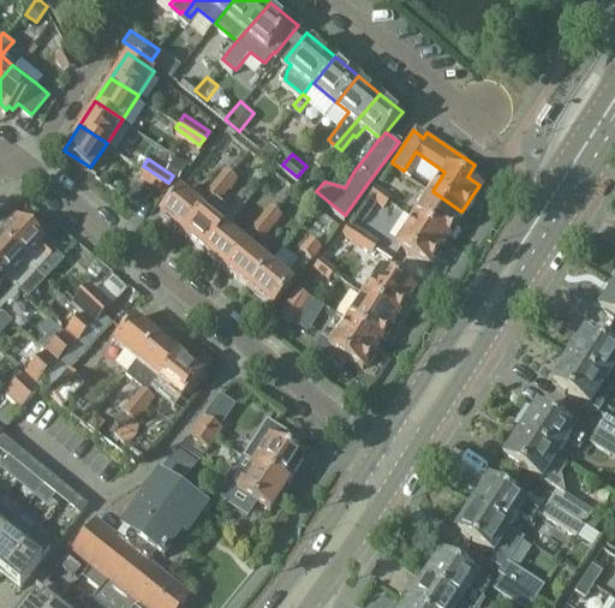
[(206,188),(212,194),(231,170),(225,165),(206,188)]
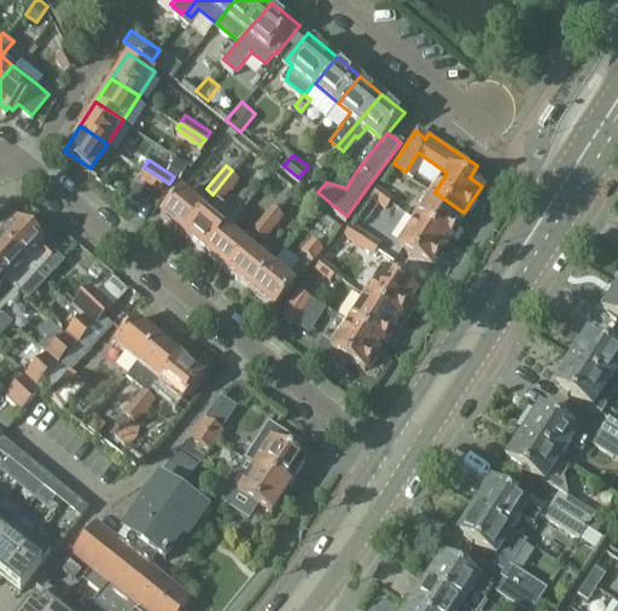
[(139,174),(164,191),(169,184),(144,167),(139,174)]
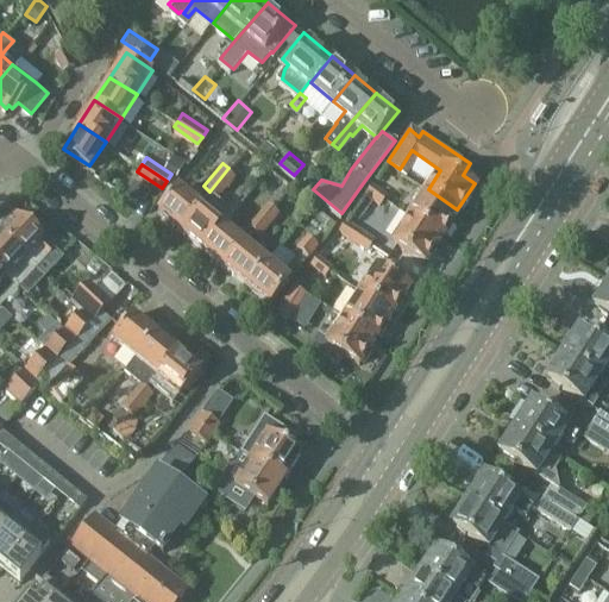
[(236,174),(228,168),(209,192),(215,196),(236,174)]
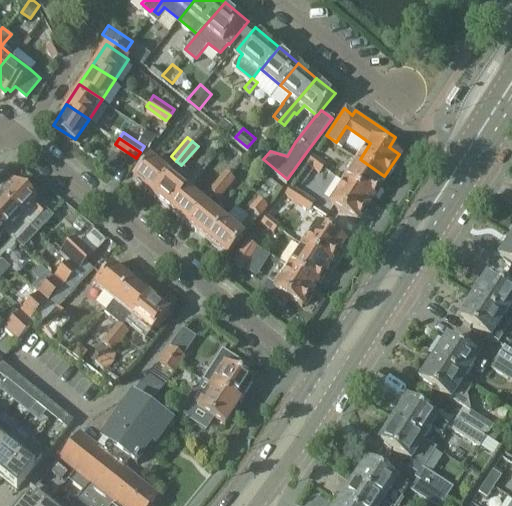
[(123,155),(112,148),(104,160),(117,169),(125,159),(124,159),(122,157),(123,155)]
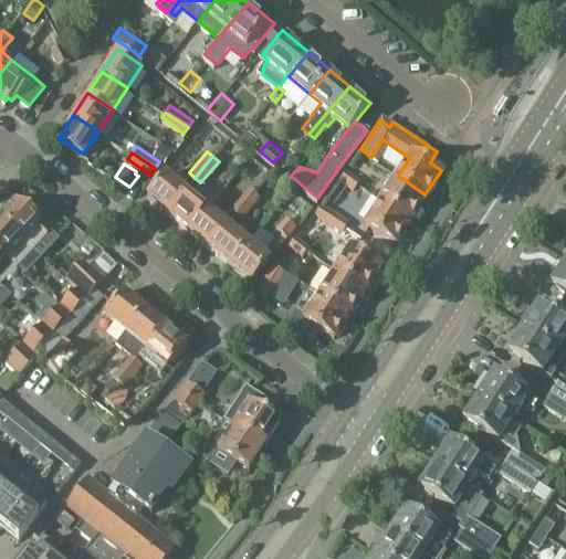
[(353,186),(360,176),(346,166),(338,176),(353,186)]
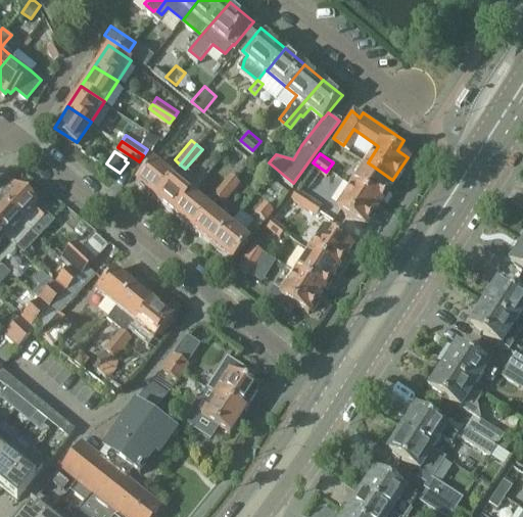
[(135,180),(155,195),(172,174),(152,158),(135,180)]
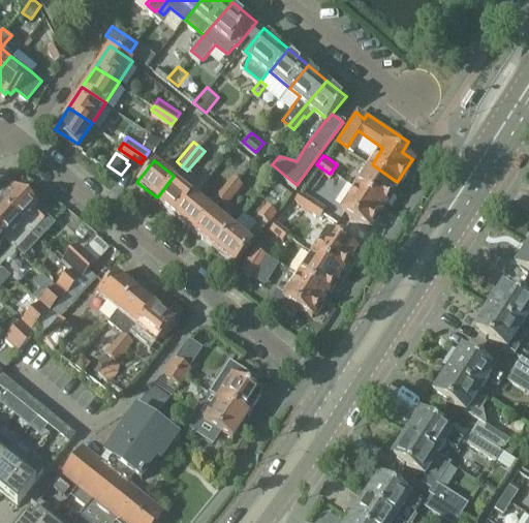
[(382,204),(397,182),(372,164),(356,186),(382,204)]
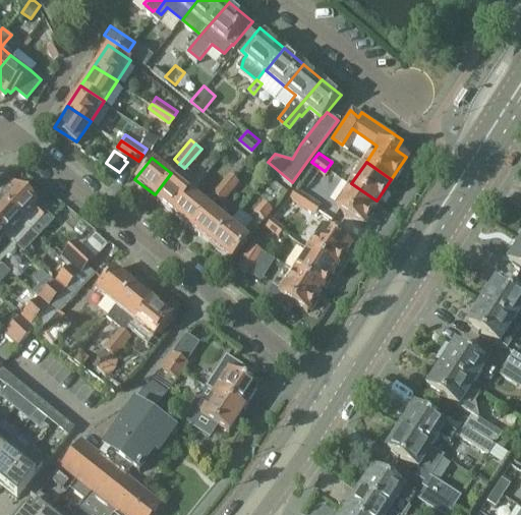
[(212,189),(217,194),(233,174),(228,170),(212,189)]
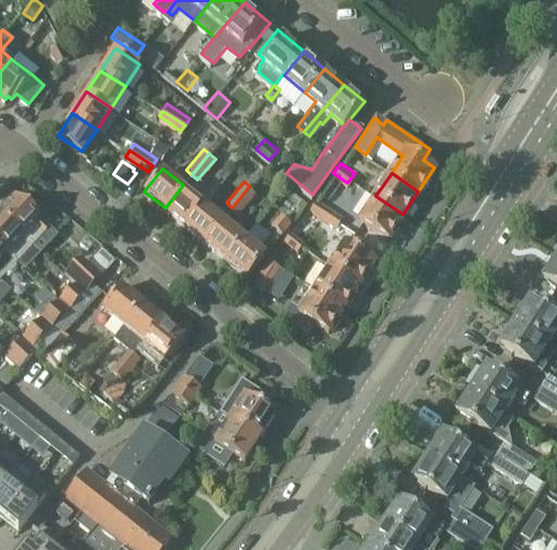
[(203,201),(183,185),(165,208),(185,224),(203,201)]
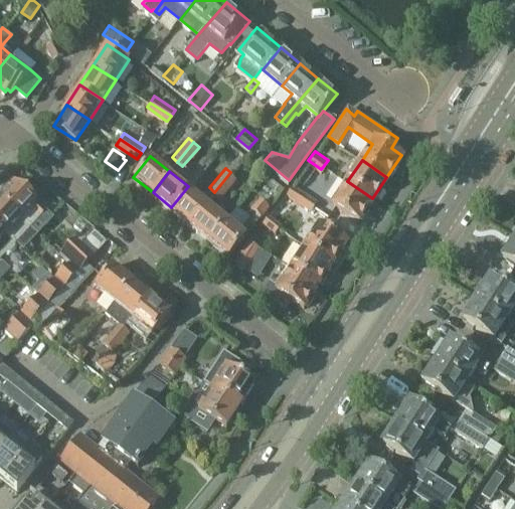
[(219,196),(235,177),(230,172),(214,192),(219,196)]
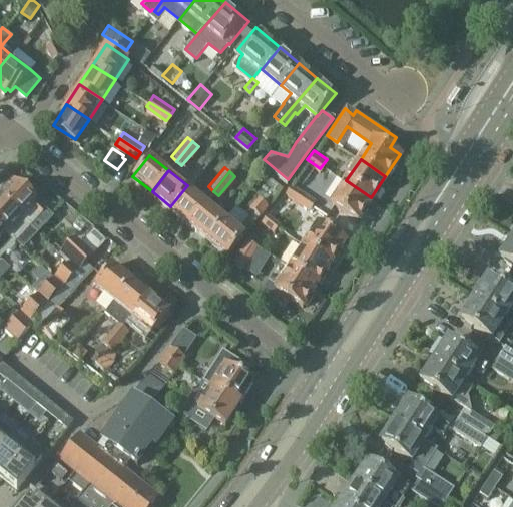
[(14,177),(0,191),(0,195),(30,223),(45,207),(14,177)]
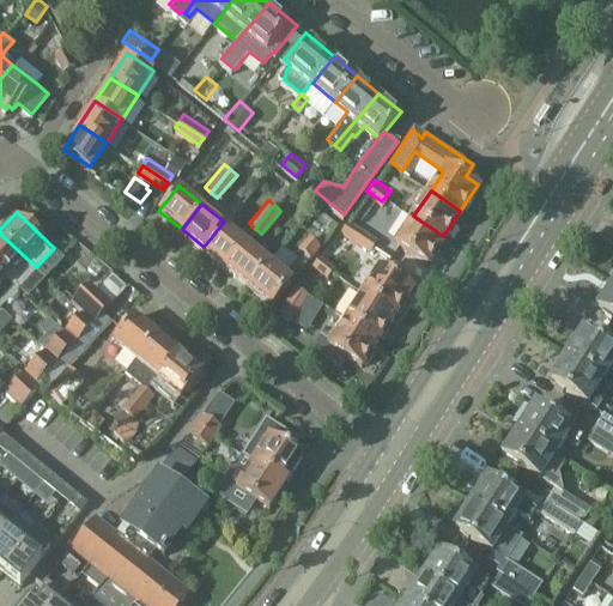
[(426,261),(443,236),(413,216),(396,241),(426,261)]
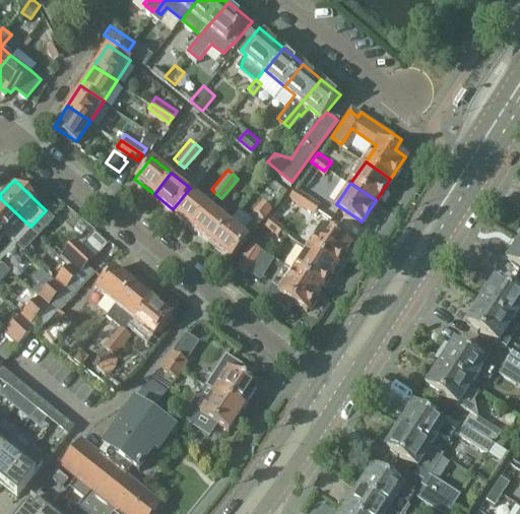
[(287,194),(301,202),(307,192),(295,184),(287,194)]
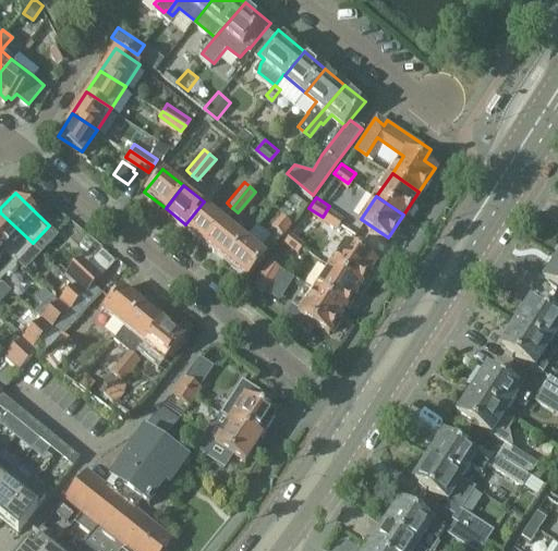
[(185,224),(205,241),(223,218),(204,201),(185,224)]
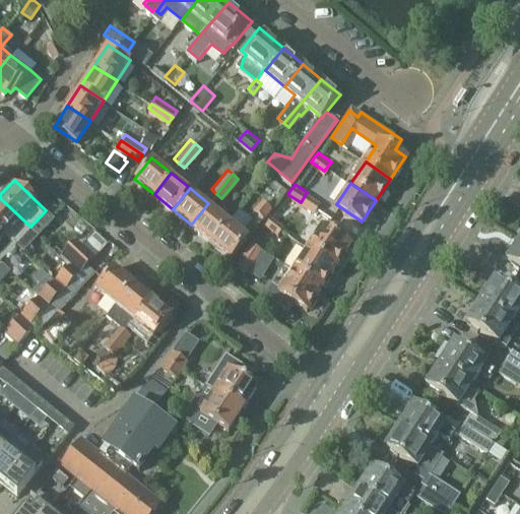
[(320,201),(307,192),(301,202),(314,210),(320,201)]
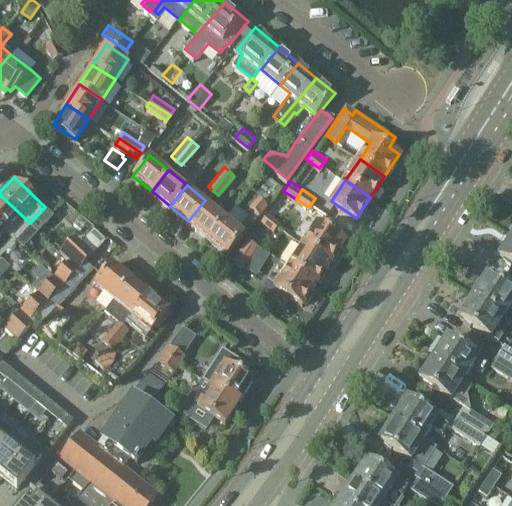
[(249,204),(259,213),(267,203),(257,194),(249,204)]
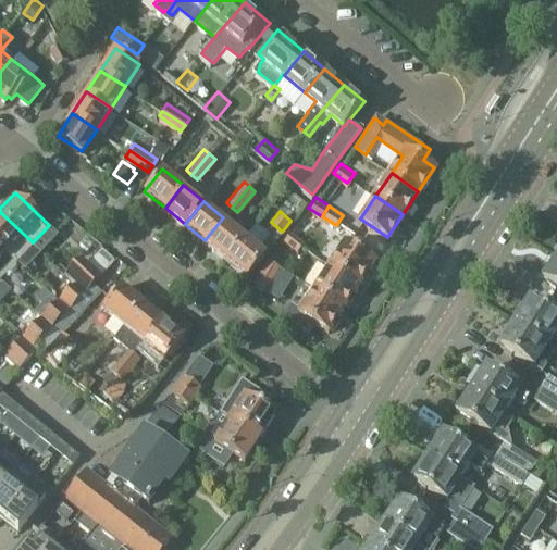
[(0,212),(0,245),(16,260),(33,242),(0,212)]
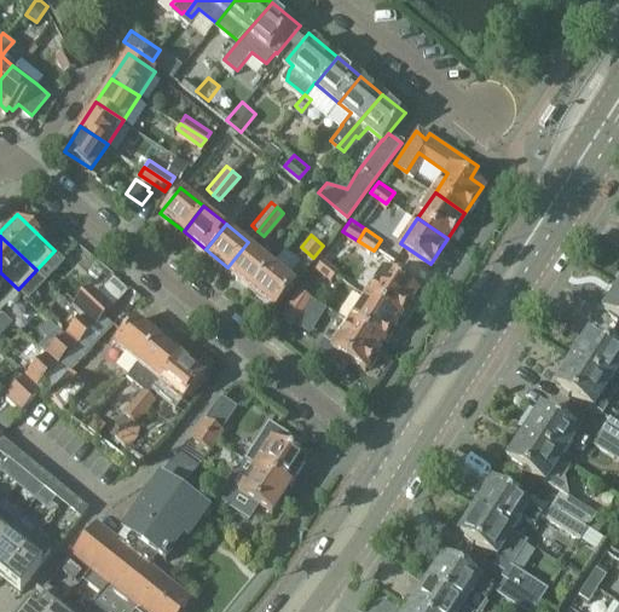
[(227,267),(250,286),(271,260),(248,242),(227,267)]
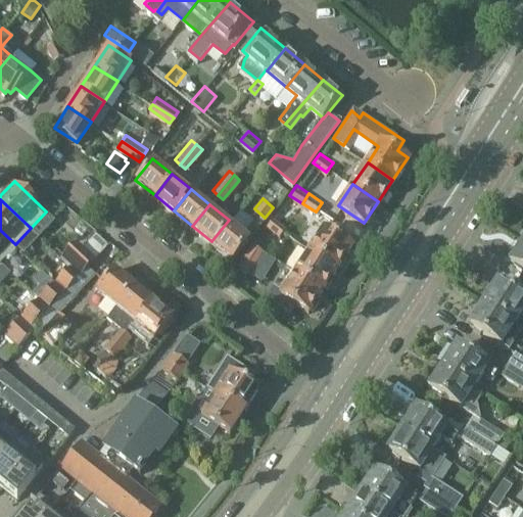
[(285,225),(273,215),(266,224),(278,234),(285,225)]
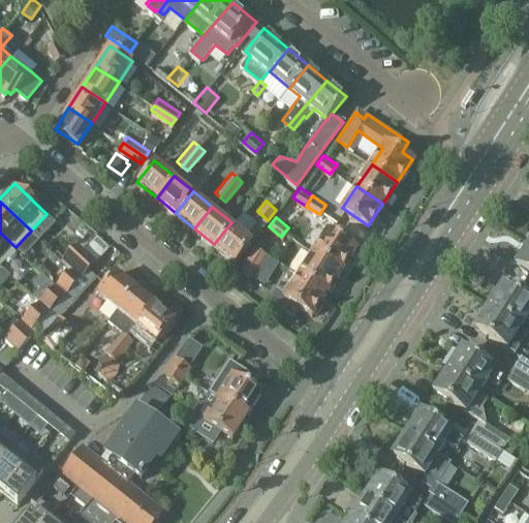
[(214,244),(234,260),(251,239),(231,222),(214,244)]
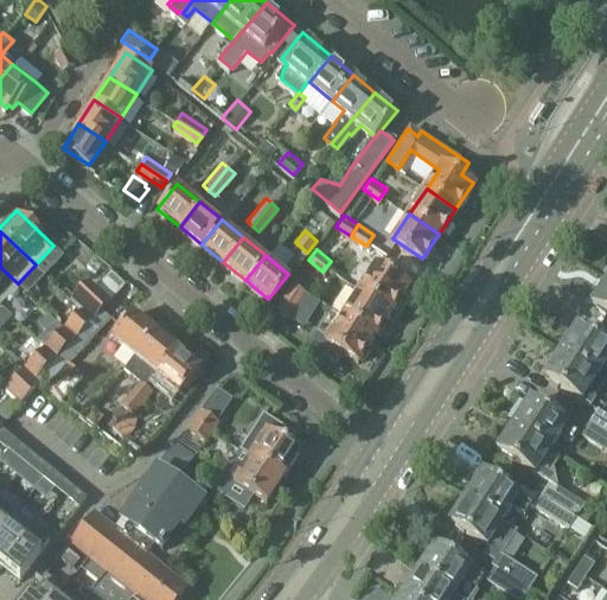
[(374,263),(357,288),(389,308),(406,283),(374,263)]
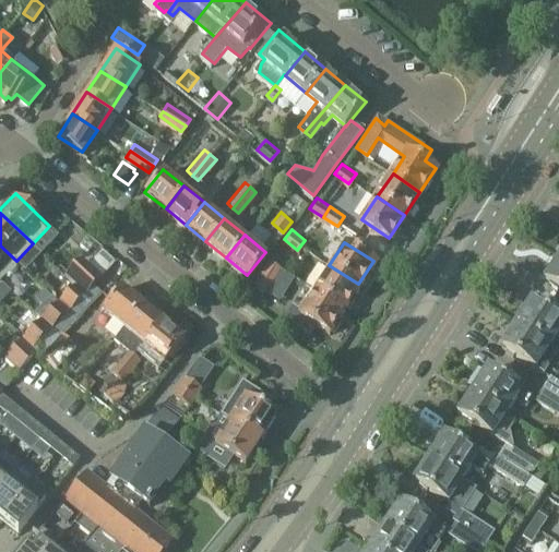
[(0,277),(6,272),(10,272),(15,265),(16,261),(0,246),(0,277)]
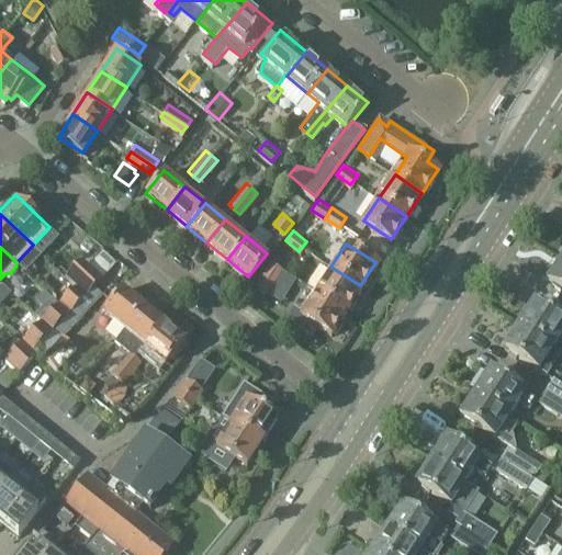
[(75,283),(72,284),(85,294),(103,275),(82,255),(64,273),(75,283)]
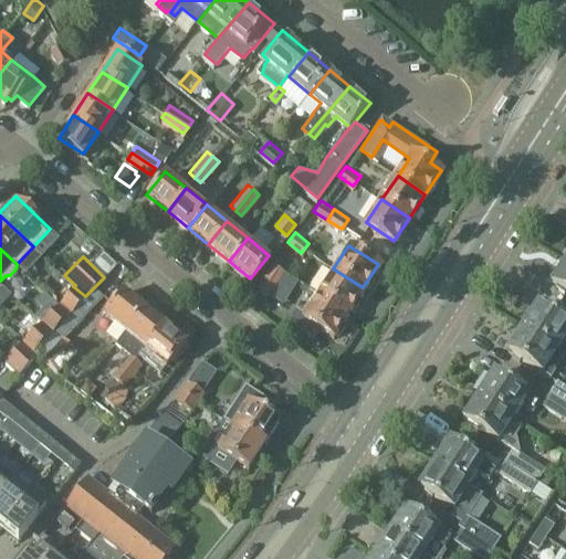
[(565,256),(552,278),(565,287),(565,256)]
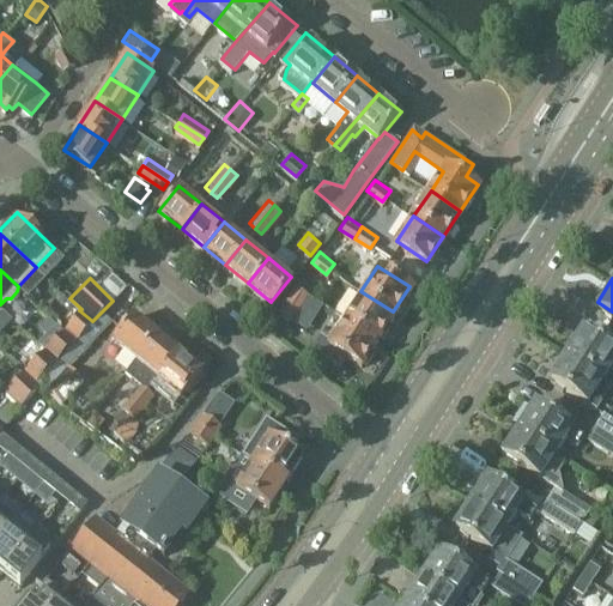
[(309,291),(295,283),(278,309),(291,319),(291,317),(308,327),(315,316),(299,305),(309,291)]
